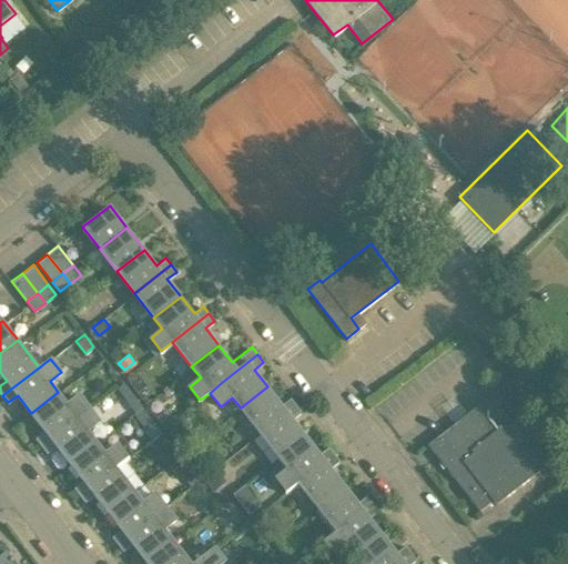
[(556,456),(523,413),(533,405),(511,379),(492,394),(427,443),(479,510),(493,500),(495,503),(556,456)]
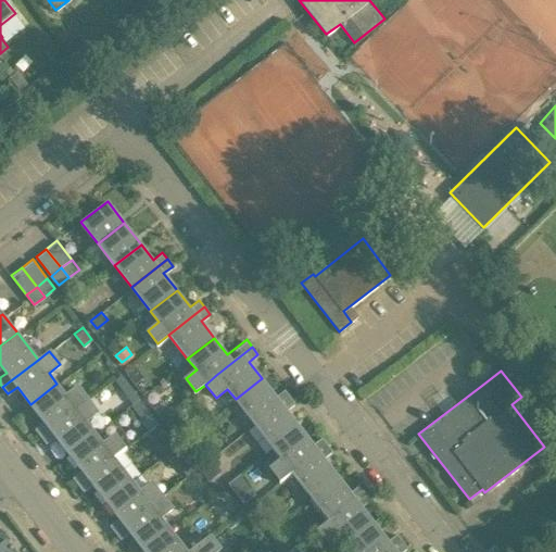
[(144,390),(151,386),(146,378),(139,384),(144,390)]
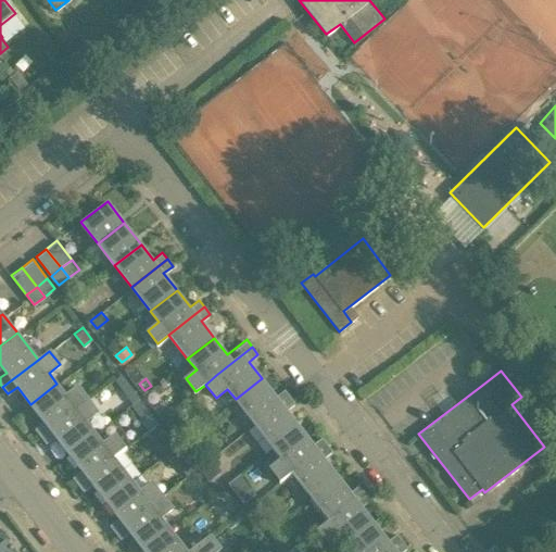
[(236,399),(254,423),(290,396),(285,388),(275,396),(262,378),(236,399)]
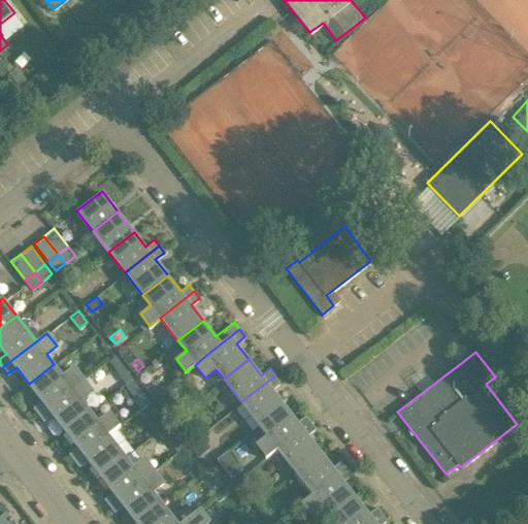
[(54,364),(29,384),(41,399),(33,406),(38,414),(85,378),(74,364),(62,373),(54,364)]
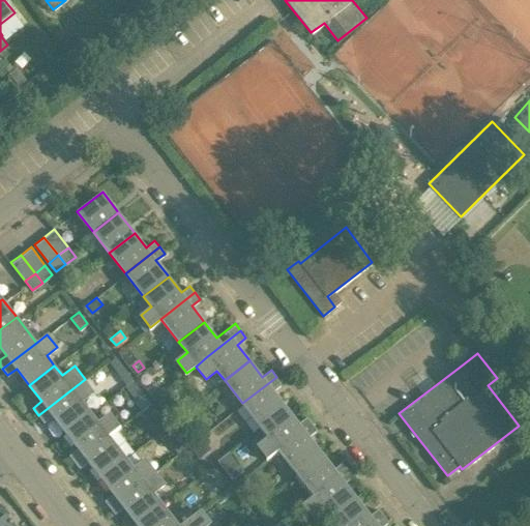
[(281,383),(276,377),(242,403),(260,426),(285,406),(272,390),(281,383)]
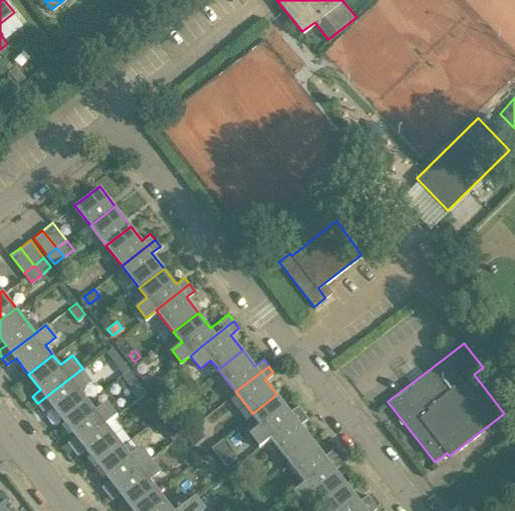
[(82,368),(37,403),(42,409),(51,403),(63,419),(88,400),(80,390),(93,381),(82,368)]
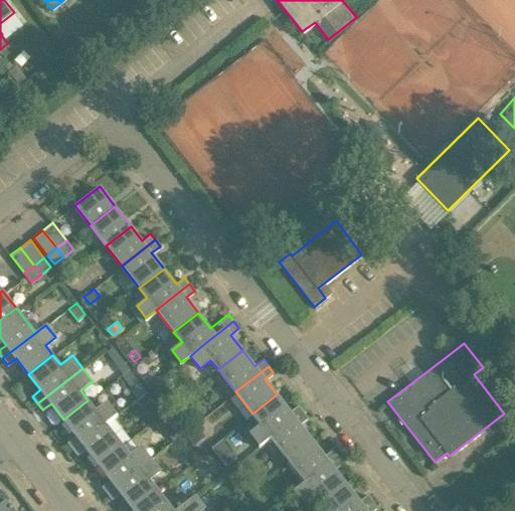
[(158,379),(151,370),(143,376),(150,386),(158,379)]
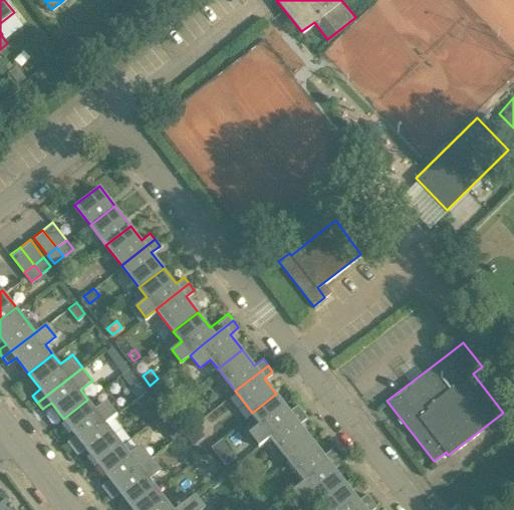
[(139,379),(131,386),(137,394),(145,388),(139,379)]
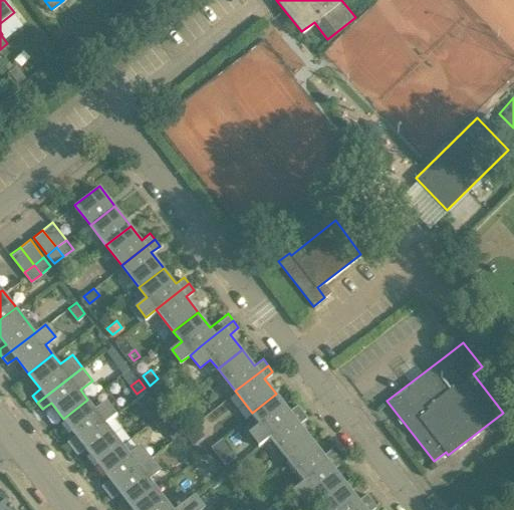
[(159,396),(165,392),(159,383),(153,388),(159,396)]
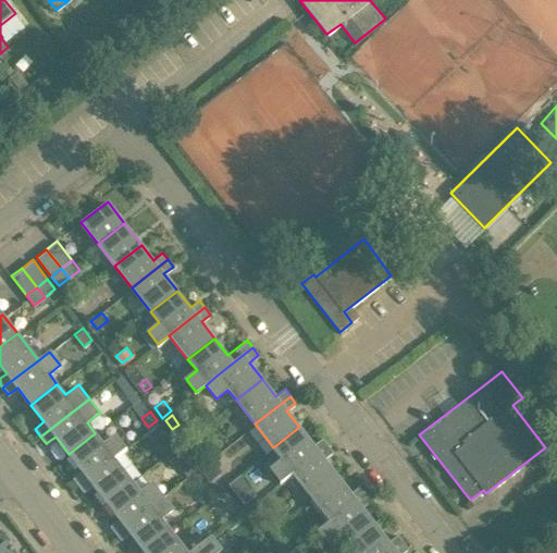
[(280,481),(292,471),(327,444),(322,437),(312,444),(299,427),(273,447),(281,458),(269,467),(280,481)]
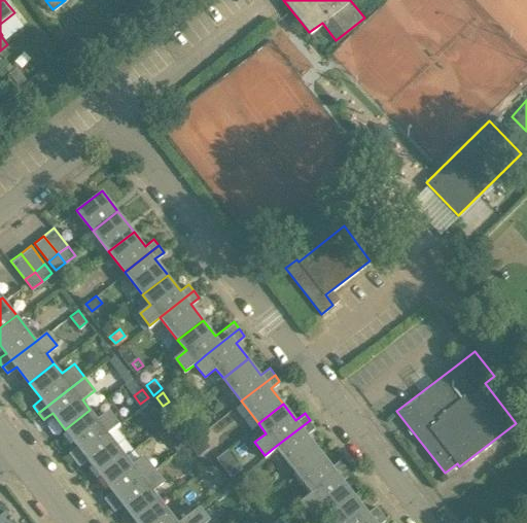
[(90,410),(65,429),(77,445),(69,452),(73,458),(107,431),(119,422),(109,409),(97,418),(90,410)]
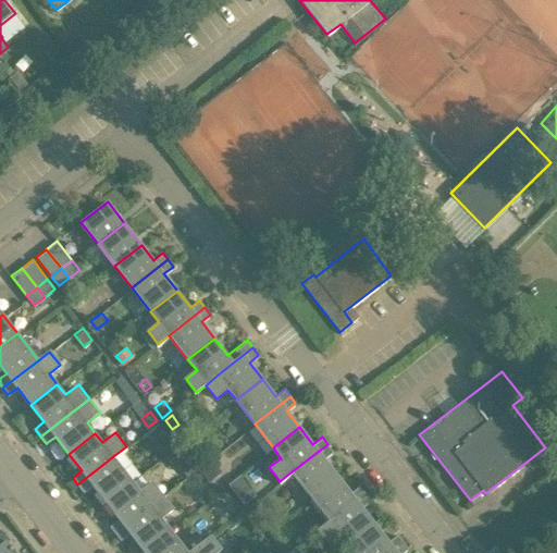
[(162,453),(172,446),(164,437),(159,441),(158,446),(162,453)]
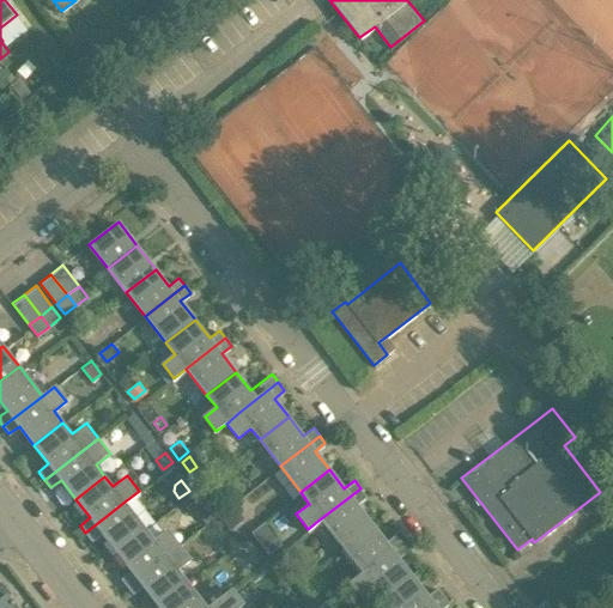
[(366,496),(360,488),(321,518),(341,545),(371,522),(356,503),(366,496)]
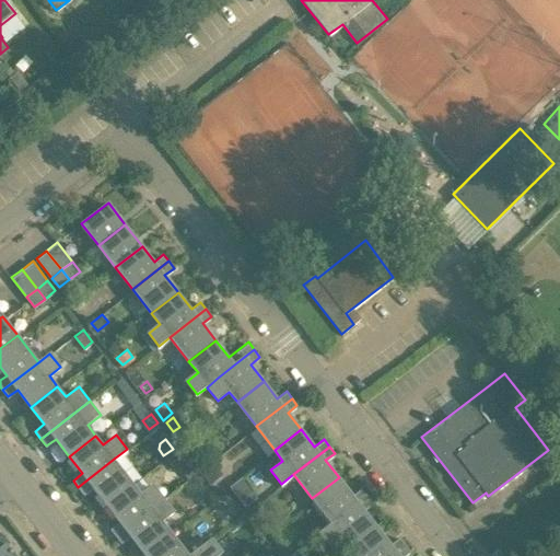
[(106,504),(132,483),(114,459),(78,487),(83,494),(92,486),(106,504)]
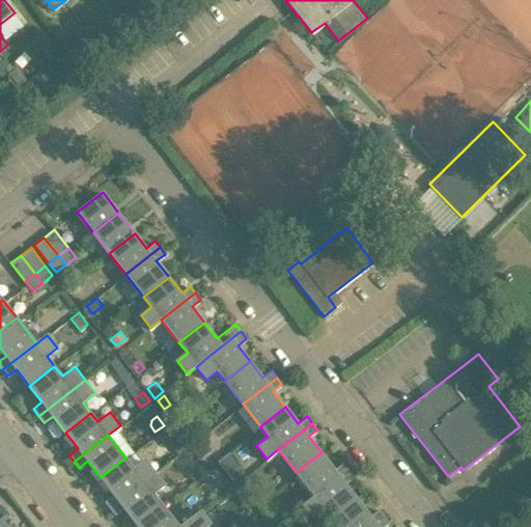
[(192,446),(200,458),(212,448),(203,438),(192,446)]
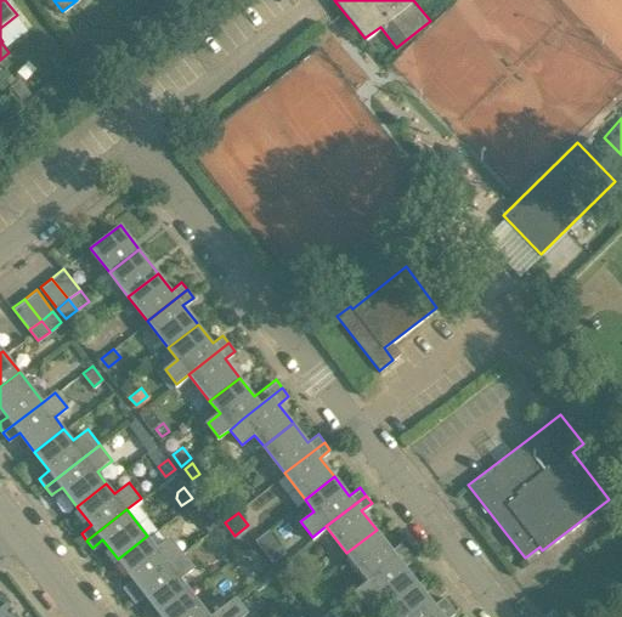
[(220,522),(213,514),(202,522),(209,531),(220,522)]
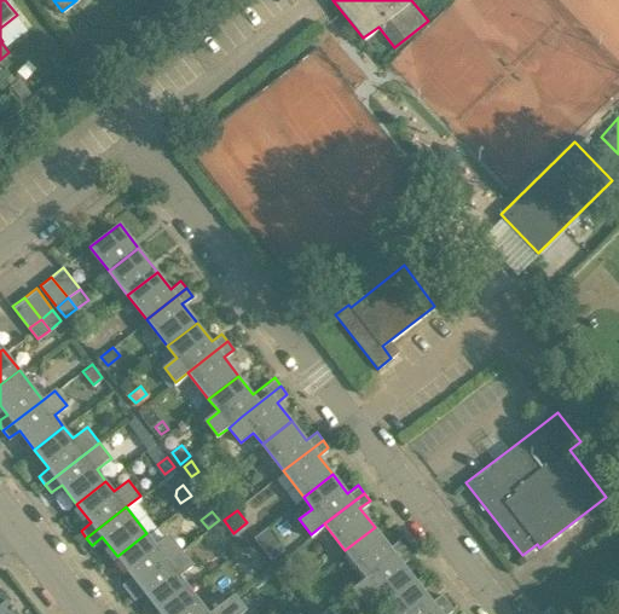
[(217,533),(224,528),(218,521),(212,527),(217,533)]
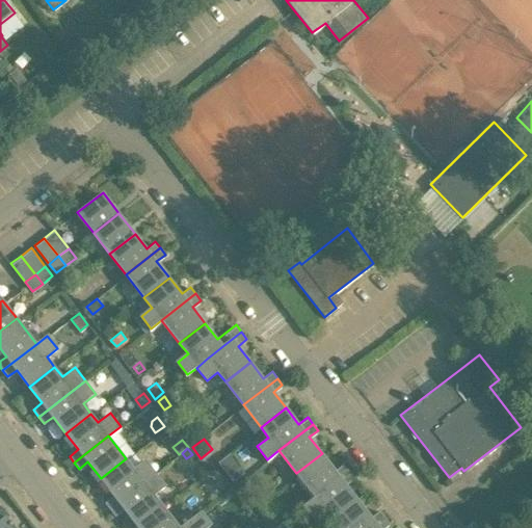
[(296,473),(315,497),(348,470),(343,463),(335,470),(322,453),(296,473)]
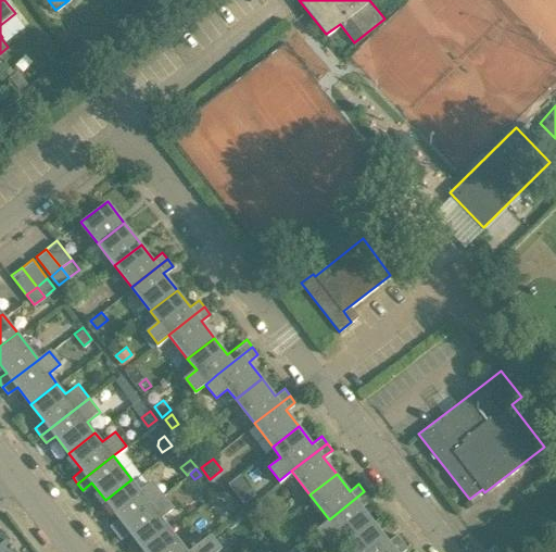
[(152,480),(140,490),(131,479),(105,500),(118,517),(110,525),(115,531),(163,493),(152,480)]
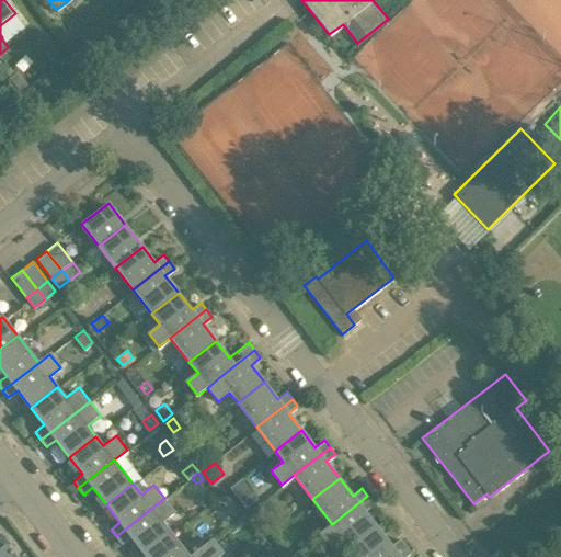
[(220,498),(226,504),(231,499),(227,493),(220,498)]
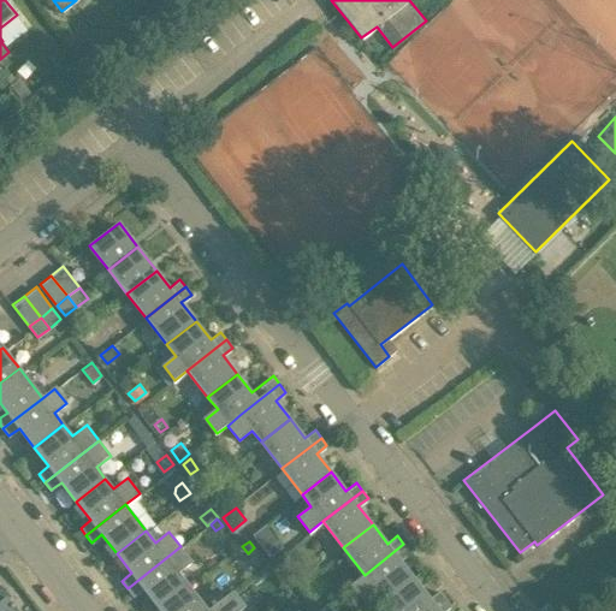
[(268,550),(272,556),(284,547),(279,541),(268,550)]
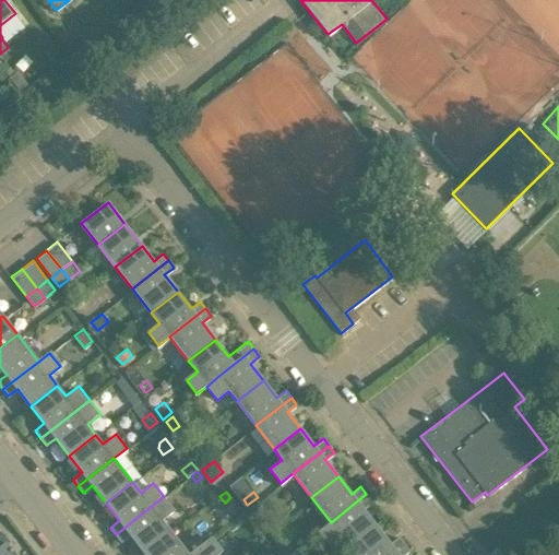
[(349,546),(376,526),(363,508),(372,502),(366,494),(331,522),(319,531),(329,545),(341,535),(349,546)]
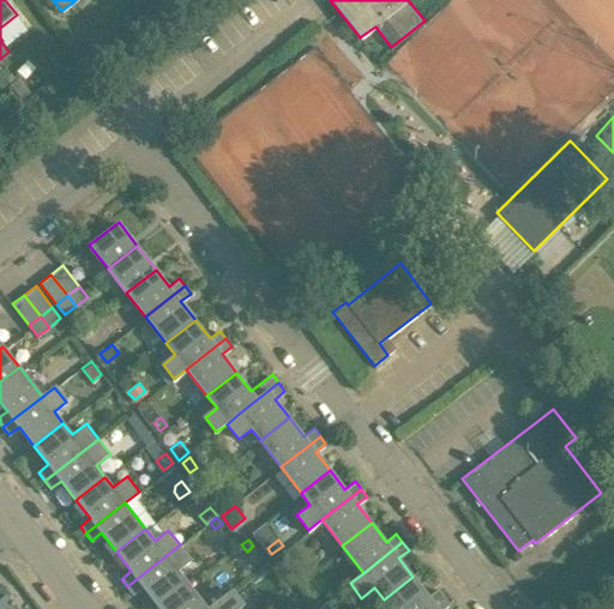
[(180,544),(127,586),(132,594),(143,586),(157,604),(187,582),(179,571),(192,560),(180,544)]
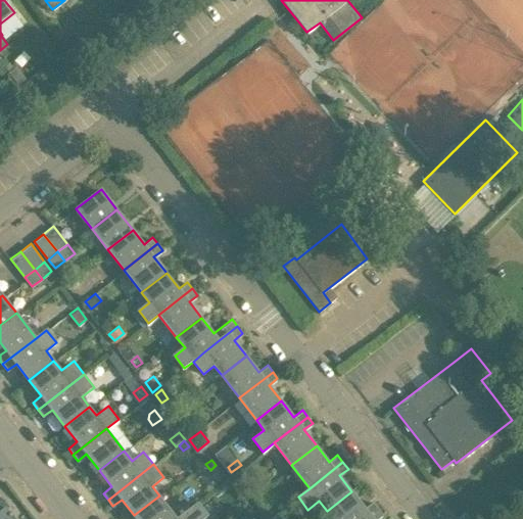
[(327,511),(333,518),(362,518),(378,507),(373,501),(365,508),(351,491),(327,511)]
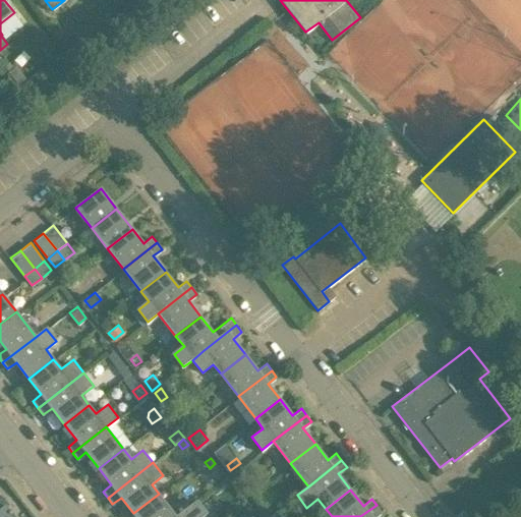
[(0,516),(14,516),(6,506),(9,504),(1,494),(0,495),(0,516)]
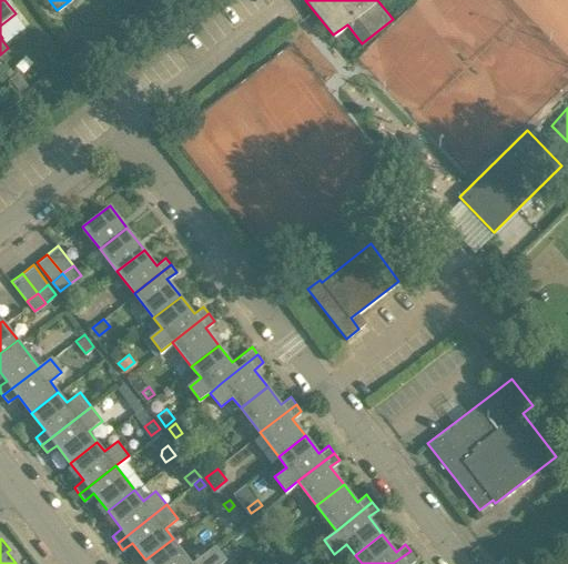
[(191,563),(192,563),(173,539),(145,560),(149,563),(191,563)]
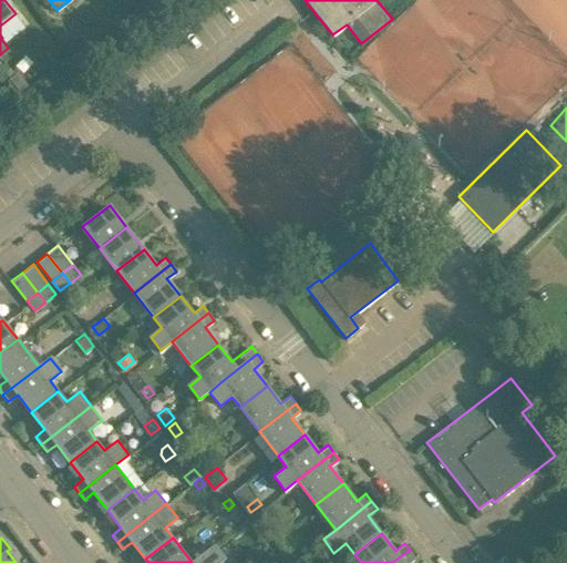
[(220,562),(226,559),(215,544),(192,562),(191,562),(220,562)]
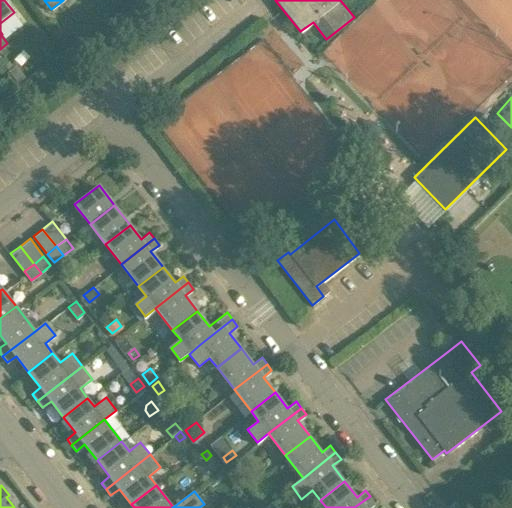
[(367,507),(375,503),(370,496),(354,507),(367,507)]
